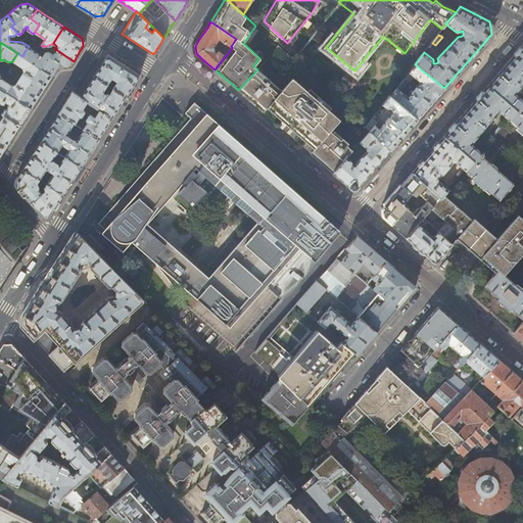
[(53,53),(50,51),(46,52),(42,57),(41,56),(41,54),(29,46),(22,56),(52,76),(58,65),(59,62),(60,64),(62,65),(63,65),(65,66),(66,65),(68,65),(69,64),(70,63),(72,62),(73,62),(74,61),(57,50),(56,52),(53,53)]
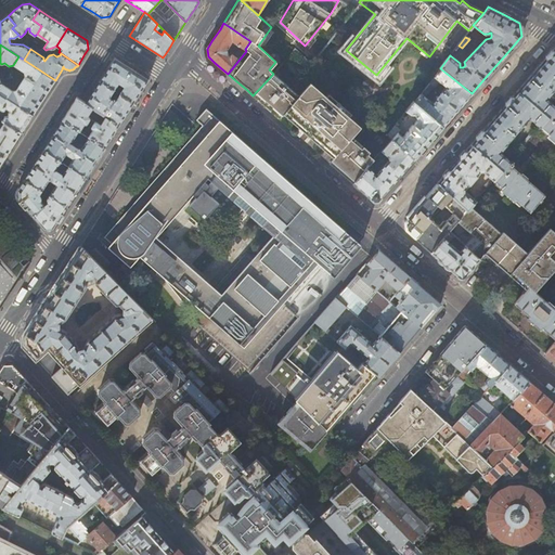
[(554,49),(554,50),(538,68),(518,91),(549,117),(554,108),(554,104),(546,98),(546,97),(554,86),(554,49)]
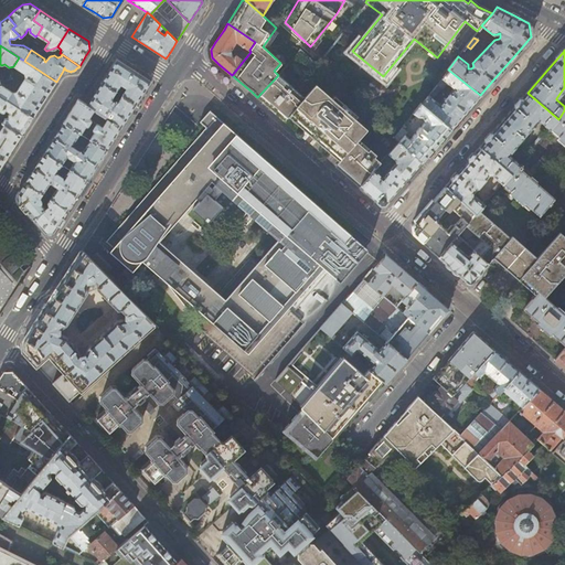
[(24,73),(25,76),(17,92),(11,93),(1,85),(0,85),(0,95),(33,117),(43,103),(56,82),(24,61),(19,57),(13,66),(24,73)]
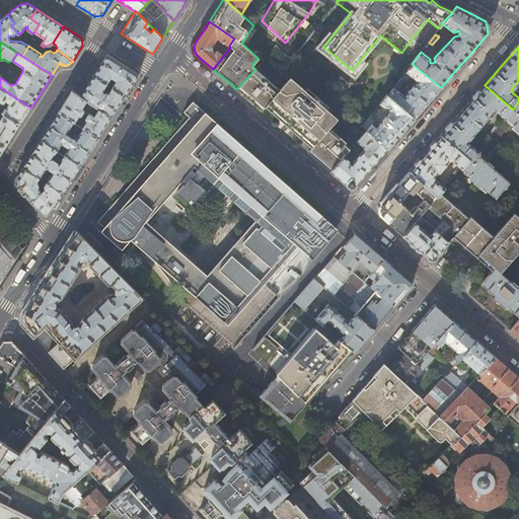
[(132,85),(139,75),(122,64),(106,54),(93,76),(105,83),(110,78),(113,79),(112,82),(115,84),(113,87),(125,96),(132,85)]
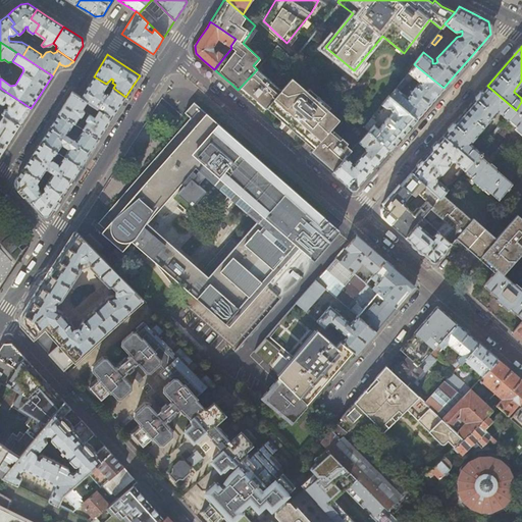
[(444,88),(414,64),(389,96),(417,119),(428,105),(444,88)]
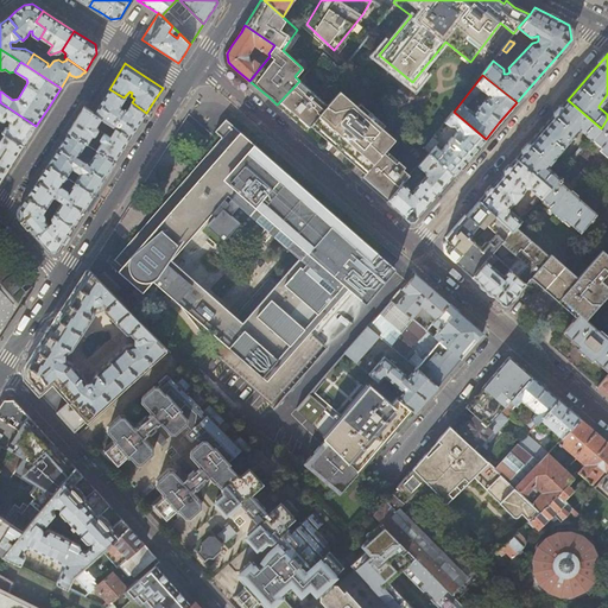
[(341,89),(329,102),(299,81),(277,105),(305,130),(312,121),(367,170),(362,176),(387,198),(401,182),(409,175),(384,152),(394,138),(341,89)]
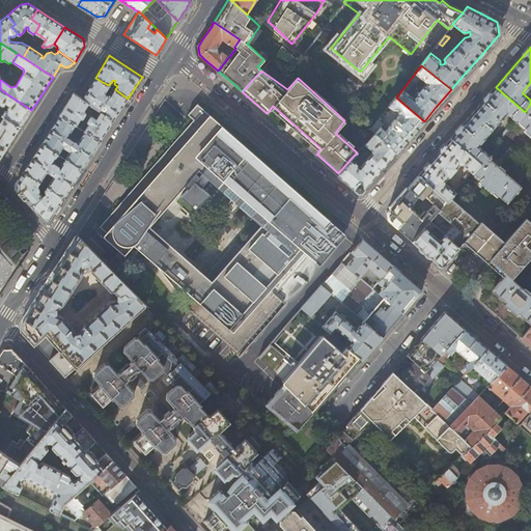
[(120,110),(128,99),(115,89),(108,85),(95,78),(82,99),(88,103),(102,111),(114,120),(120,110)]
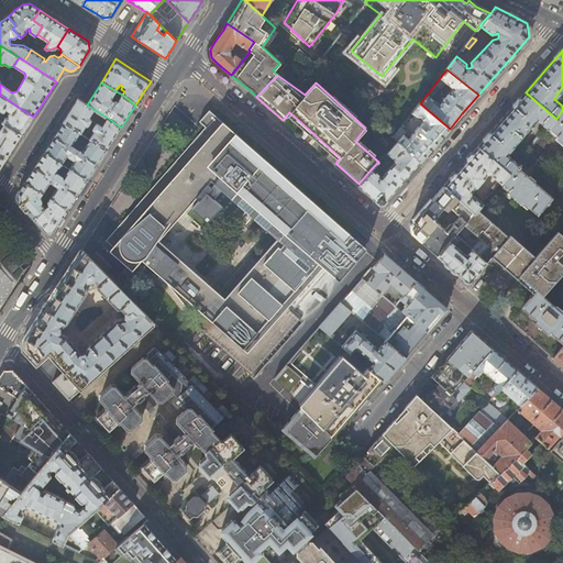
[(549,128),(556,119),(526,92),(500,121),(478,146),(509,173),(519,162),(507,152),(516,142),(520,142),(522,139),(522,135),(531,124),(537,118),(549,128)]
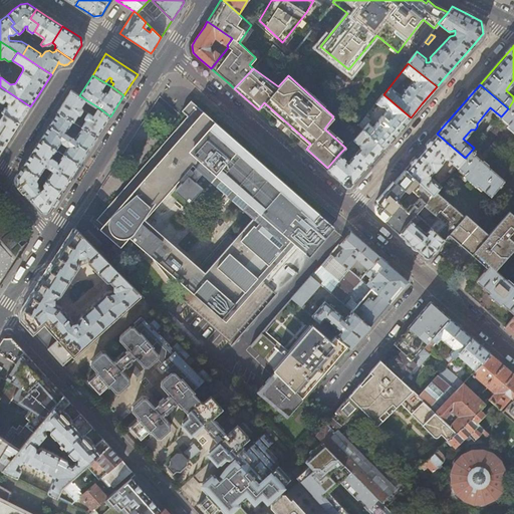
[(26,113),(30,106),(0,86),(0,100),(2,102),(4,101),(7,103),(7,107),(4,107),(2,106),(0,108),(0,109),(20,122),(26,113)]
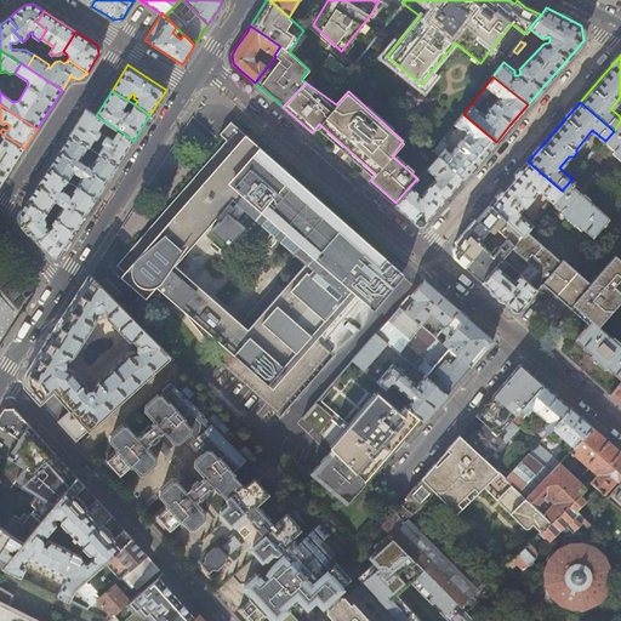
[(134,141),(119,130),(113,138),(98,129),(103,120),(96,115),(85,109),(69,134),(118,165),(125,154),(134,141)]
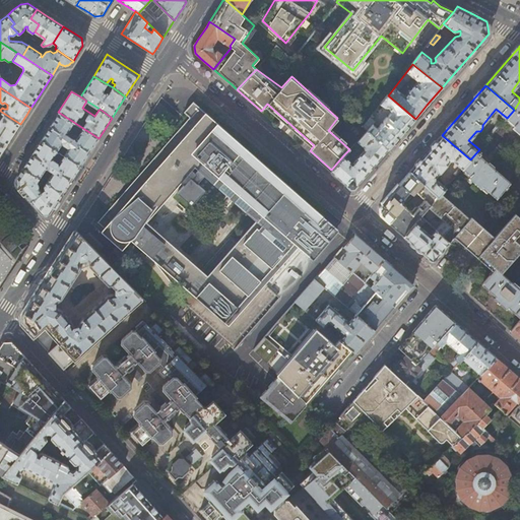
[(384,123),(378,129),(373,125),(375,123),(373,120),(374,118),(372,116),(364,127),(367,130),(388,149),(401,134),(415,119),(388,95),(381,105),(384,108),(389,108),(392,114),(388,118),(387,118),(384,121),(384,123)]
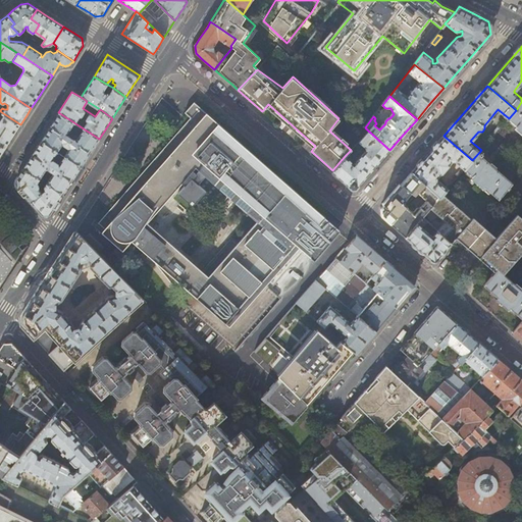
[(246,139),(235,139),(194,102),(185,113),(191,118),(160,153),(166,158),(122,209),(115,203),(98,223),(128,250),(133,251),(137,251),(140,249),(144,245),(146,247),(148,249),(145,253),(149,256),(146,258),(154,264),(176,291),(197,267),(143,220),(177,180),(185,187),(177,194),(193,206),(203,195),(218,208),(231,193),(263,220),(242,246),(231,239),(177,300),(232,348),(278,297),(266,284),(296,251),(294,249),(296,247),(301,241),(315,252),(323,243),(324,243),(326,245),(330,240),(327,238),(334,229),(319,216),(321,214),(241,143),(252,143),(248,140),(246,139)]
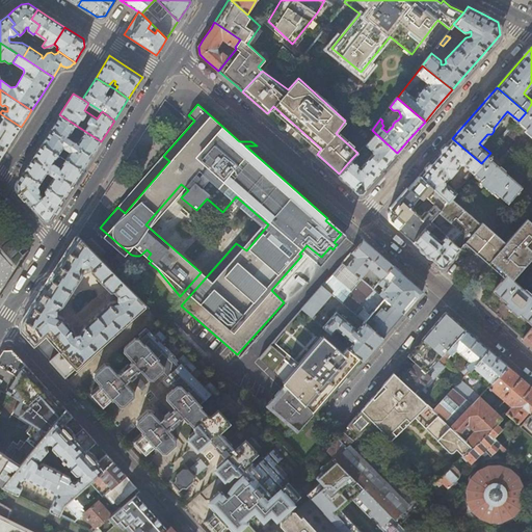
[(531,104),(526,112),(519,121),(527,128),(526,131),(531,136),(531,104)]
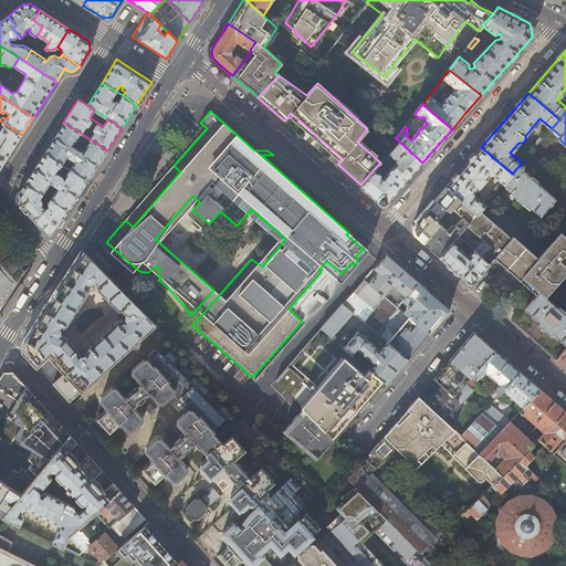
[(0,168),(13,148),(22,135),(0,121),(0,126),(1,127),(0,129),(0,168)]
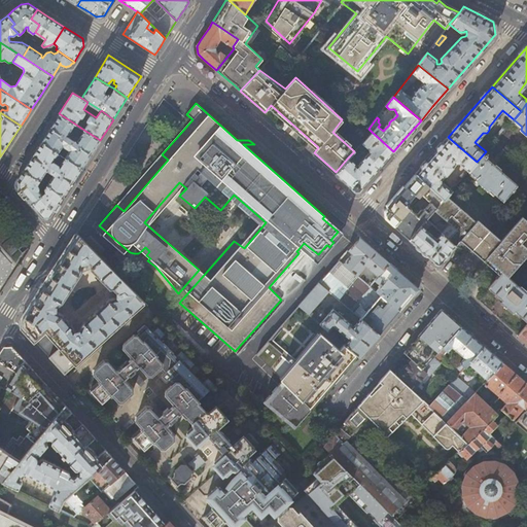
[(92,151),(100,140),(59,113),(51,125),(41,142),(59,152),(64,144),(70,149),(66,157),(81,168),(92,151)]
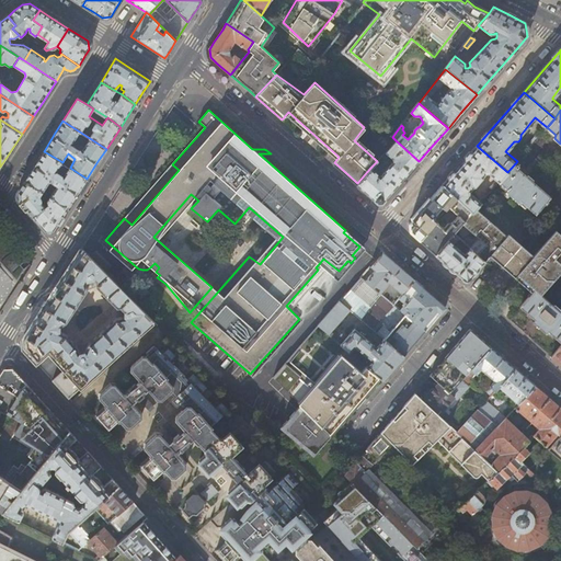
[(538,137),(536,135),(529,142),(531,145),(538,137)]
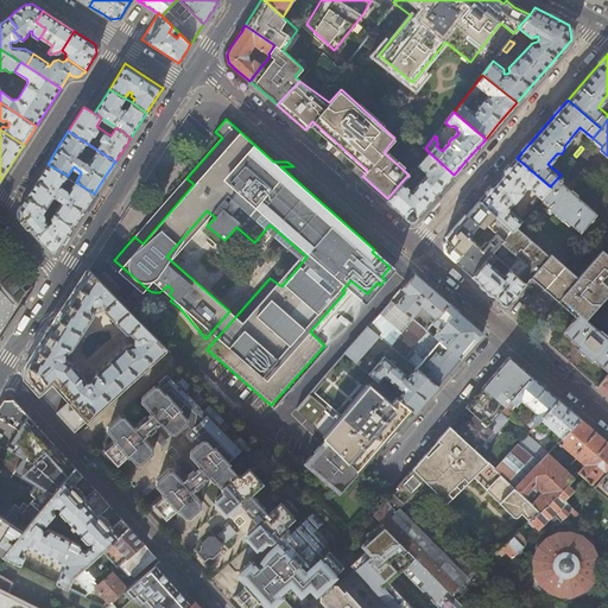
[(407,187),(401,182),(387,198),(386,201),(398,211),(409,221),(415,220),(454,175),(429,152),(411,173),(415,176),(422,168),(423,170),(425,173),(416,184),(412,182),(407,187)]
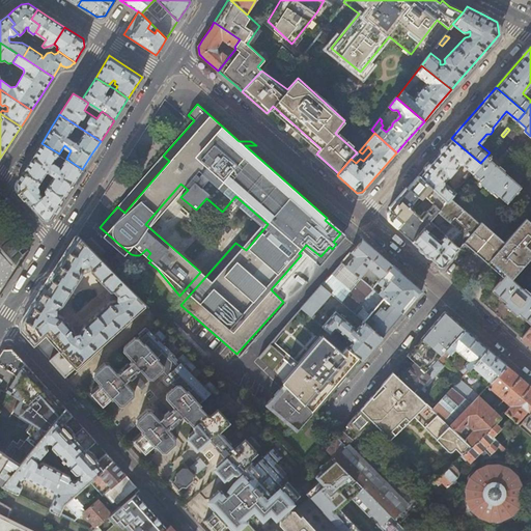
[(447,201),(448,201),(450,198),(473,172),(480,163),(451,138),(435,158),(419,175),(432,188),(447,201)]
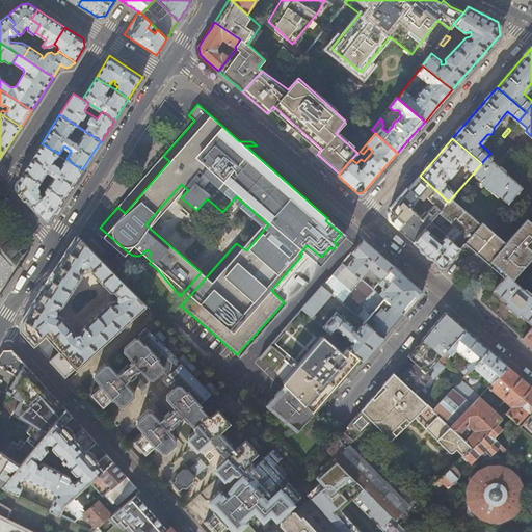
[(75,182),(82,169),(67,159),(59,154),(42,143),(23,171),(41,183),(48,171),(55,177),(48,187),(48,188),(64,198),(75,182)]
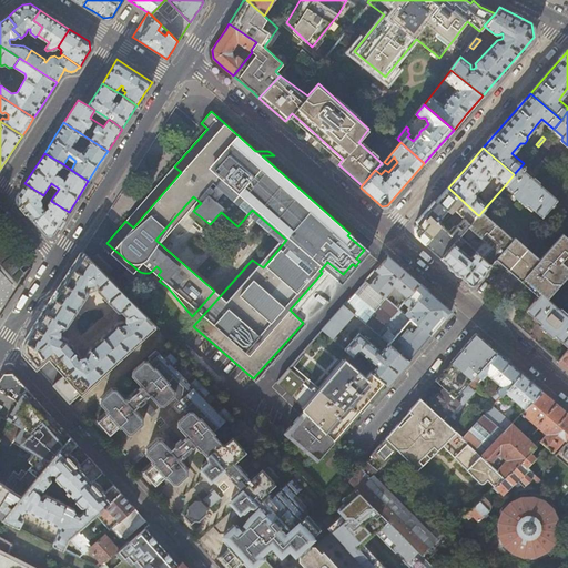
[(527,164),(525,162),(524,163),(514,174),(506,184),(515,193),(513,194),(514,195),(527,208),(529,205),(544,217),(558,201),(539,184),(540,182),(535,178),(533,178),(524,170),(527,164)]
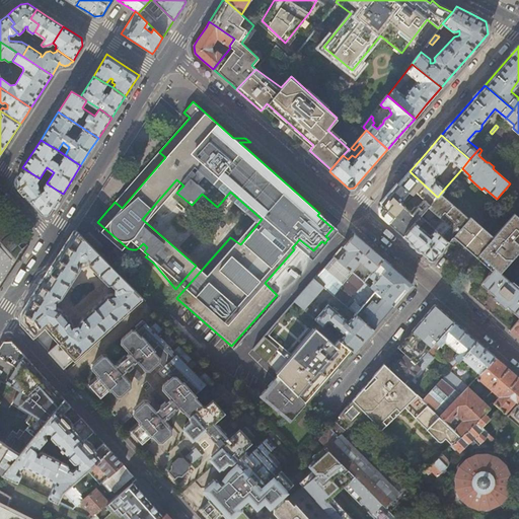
[(38,181),(40,178),(22,167),(16,177),(16,186),(26,196),(30,202),(43,193),(42,193),(38,188),(39,187),(39,184),(39,182),(38,181)]
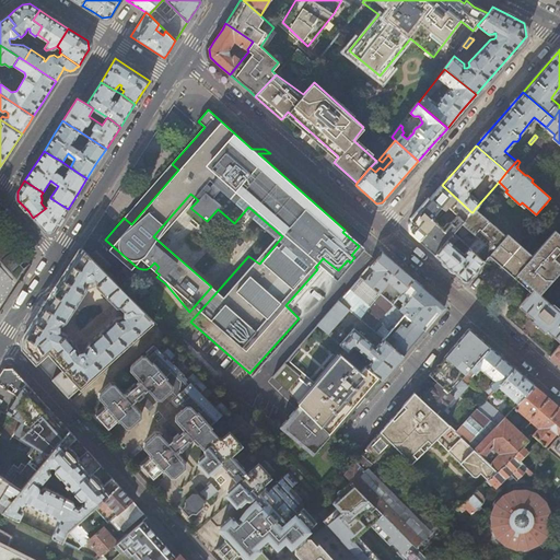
[(456,198),(442,185),(428,200),(408,223),(409,231),(412,234),(419,240),(435,222),(432,219),(435,217),(438,218),(447,207),(456,198)]
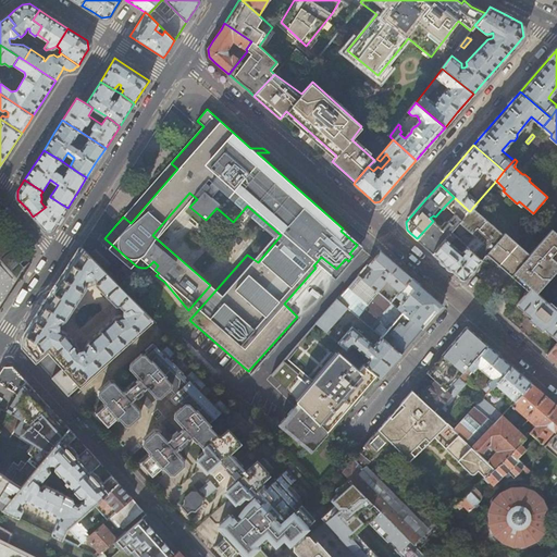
[(60,219),(67,208),(50,197),(47,200),(48,205),(45,207),(46,207),(33,217),(39,223),(45,231),(48,230),(53,230),(60,219)]
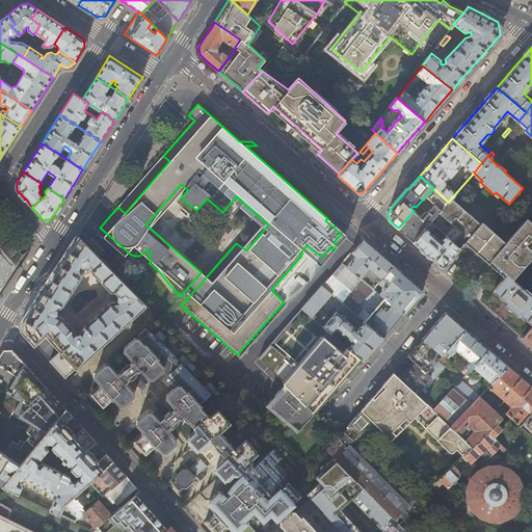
[(437,213),(448,202),(433,188),(425,196),(435,206),(429,212),(426,212),(422,216),(420,216),(414,211),(398,228),(404,234),(413,241),(431,221),(437,213)]
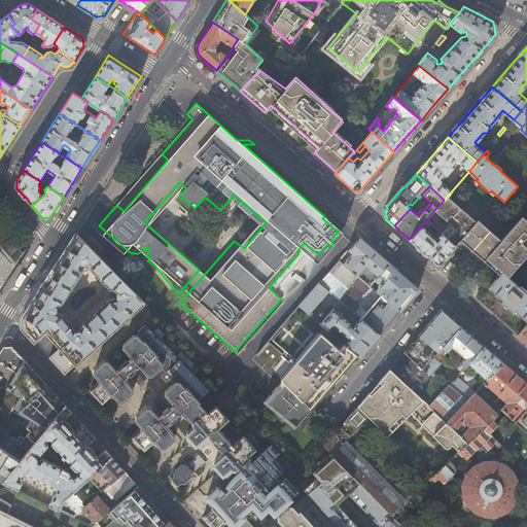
[(467,220),(469,218),(447,197),(445,200),(467,220)]
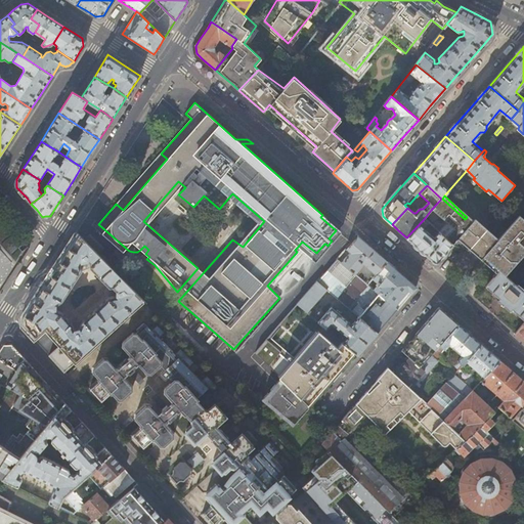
[(442,199),(441,199),(431,210),(446,223),(439,231),(452,244),(456,238),(462,233),(468,226),(463,222),(465,219),(442,199)]
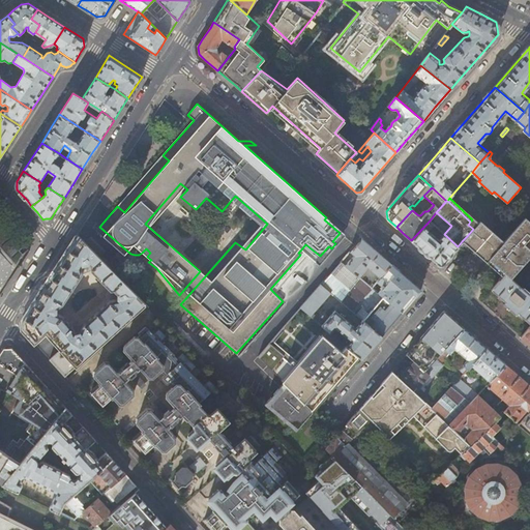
[(529,223),(525,218),(504,242),(489,260),(505,273),(502,276),(491,290),(504,301),(502,303),(516,315),(518,313),(529,323),(529,295),(528,293),(529,292),(526,290),(523,288),(522,289),(511,280),(529,257),(529,223)]
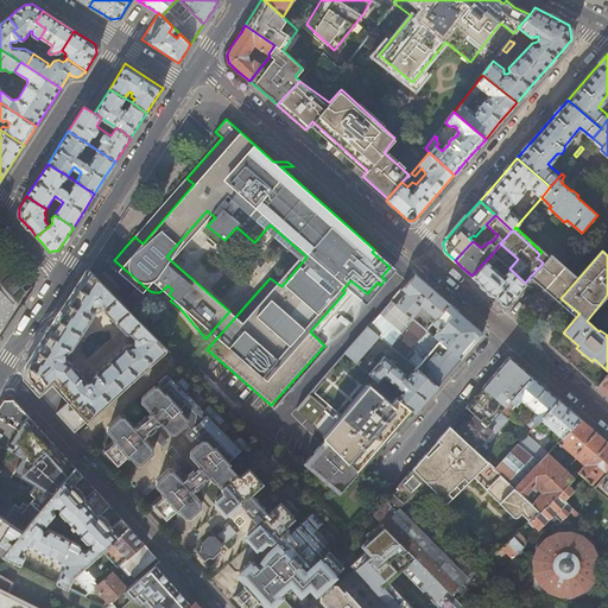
[(545,260),(543,263),(536,271),(530,277),(576,317),(580,314),(561,298),(578,278),(550,254),(548,255),(542,252),(539,254),(545,260)]
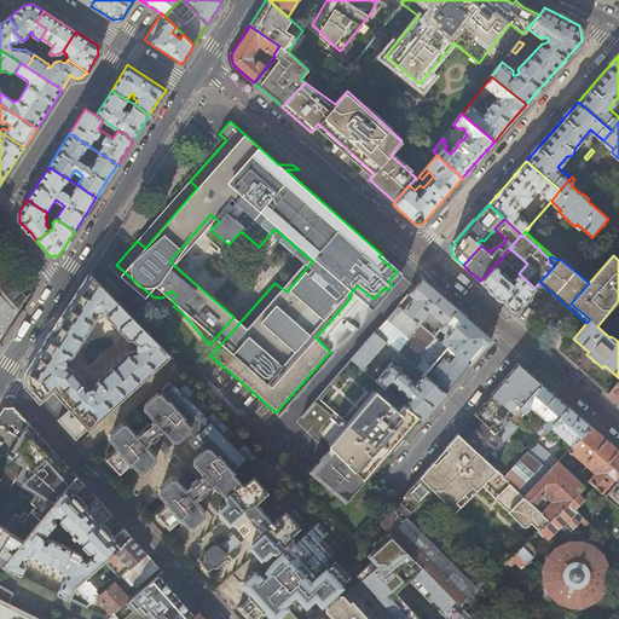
[(512,276),(510,278),(501,270),(507,262),(502,258),(480,281),(497,296),(512,308),(519,307),(527,298),(534,288),(519,273),(515,279),(512,276)]
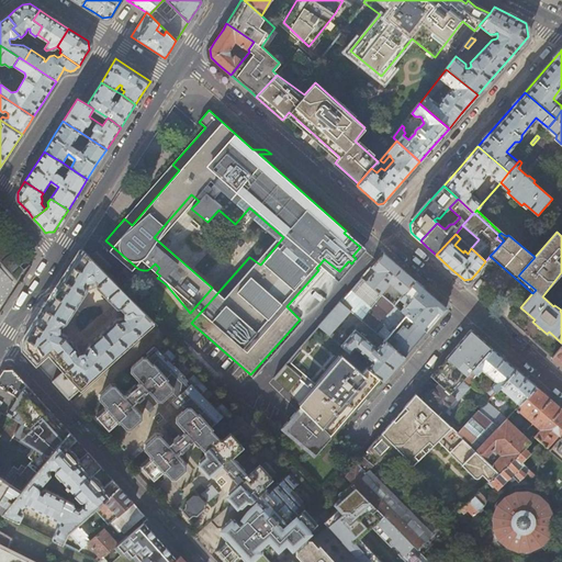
[(23,340),(23,349),(44,372),(68,398),(153,324),(81,248),(65,274),(45,306),(23,340)]
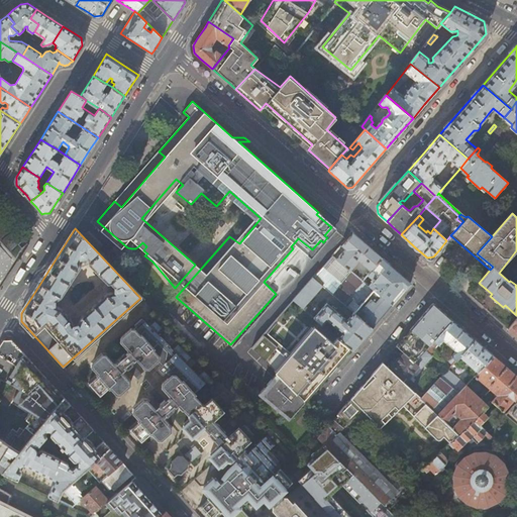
[(371,271),(382,257),(367,245),(352,232),(340,244),(344,248),(336,259),(348,270),(357,260),(371,271)]
